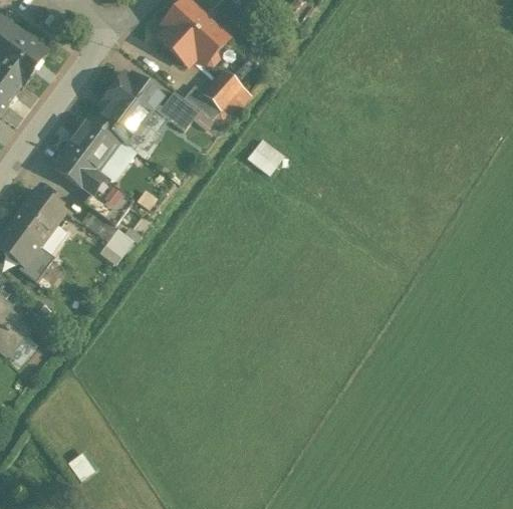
[(229,37),(189,0),(183,0),(162,24),(172,33),(163,42),(184,62),(193,53),(205,64),(206,63),(213,65),(219,58),(217,51),(229,37)]
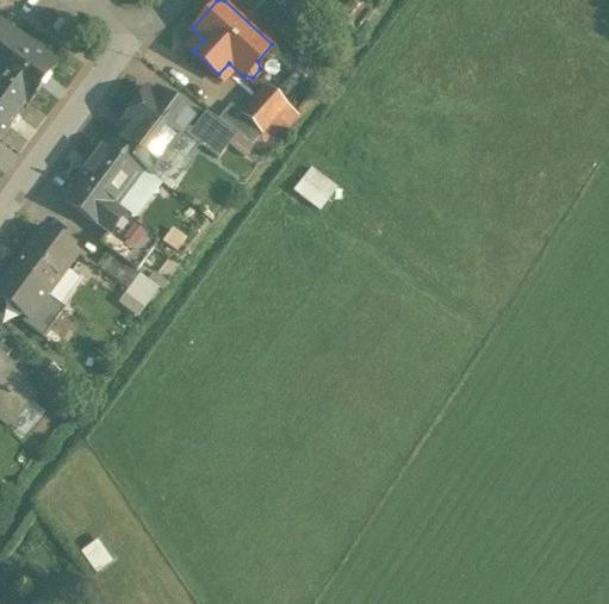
[(36,47),(13,30),(8,35),(0,27),(0,75),(28,97),(29,97),(55,61),(54,60),(54,61),(35,48),(36,47)]
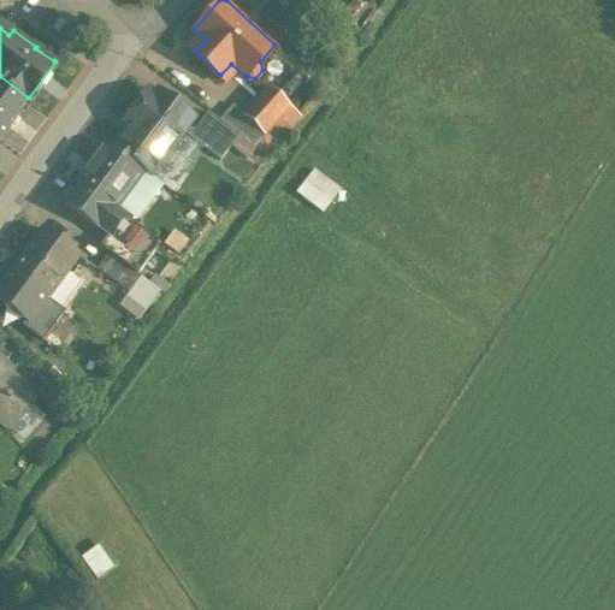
[(0,135),(28,98),(0,76),(0,135)]
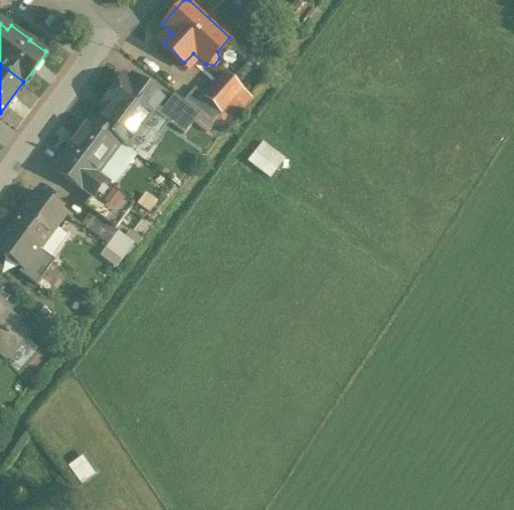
[(225,69),(204,93),(195,83),(183,97),(209,116),(222,126),(251,94),(225,69)]
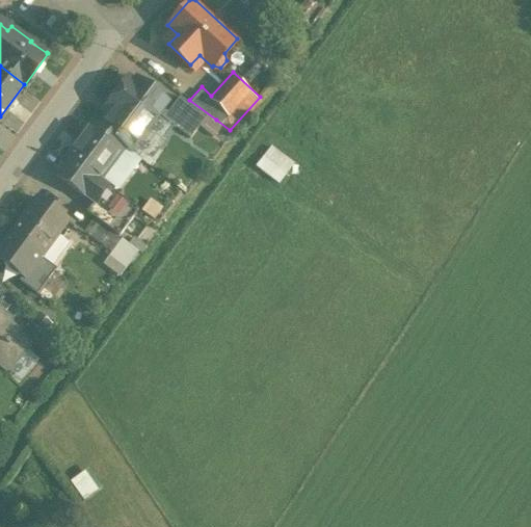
[(116,89),(154,117),(159,111),(163,105),(167,99),(137,76),(134,80),(132,78),(125,79),(117,89),(116,89)]
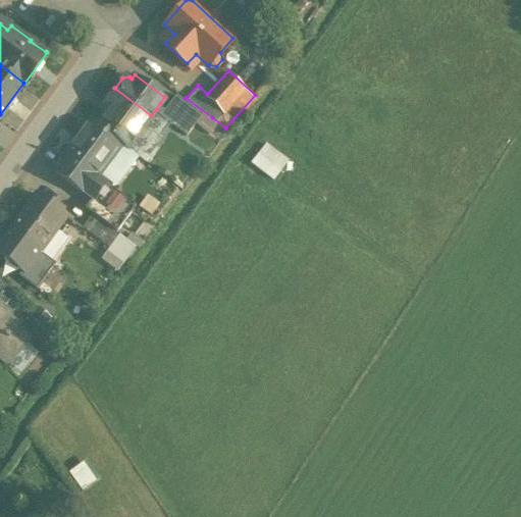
[(151,115),(114,88),(114,89),(107,99),(107,105),(110,107),(99,123),(92,118),(92,119),(128,146),(151,115)]
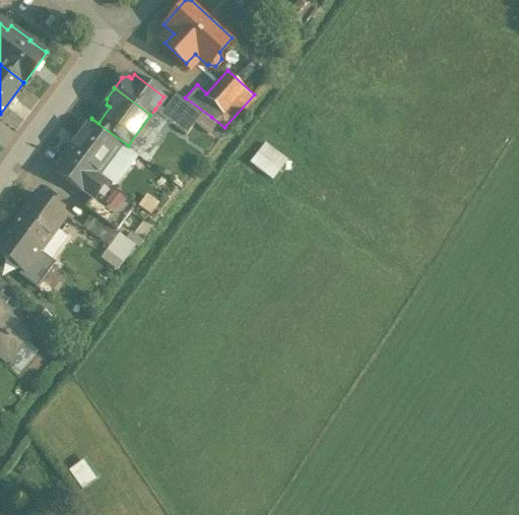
[(165,107),(159,103),(155,109),(167,117),(186,131),(195,120),(208,130),(208,129),(204,126),(211,117),(185,98),(177,91),(165,107)]
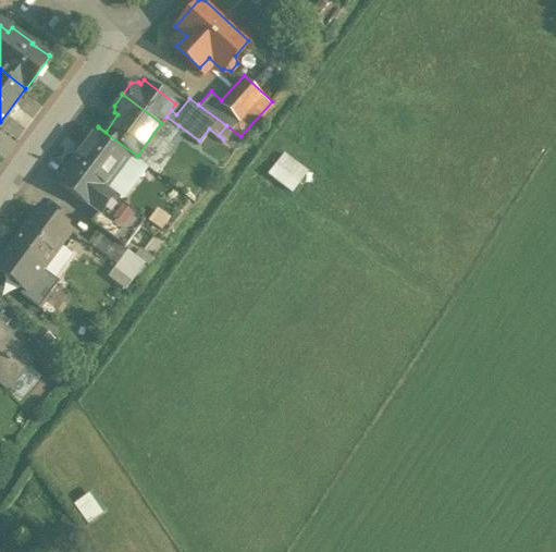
[(137,156),(136,157),(148,164),(153,169),(159,161),(155,158),(178,125),(167,117),(161,123),(137,156)]
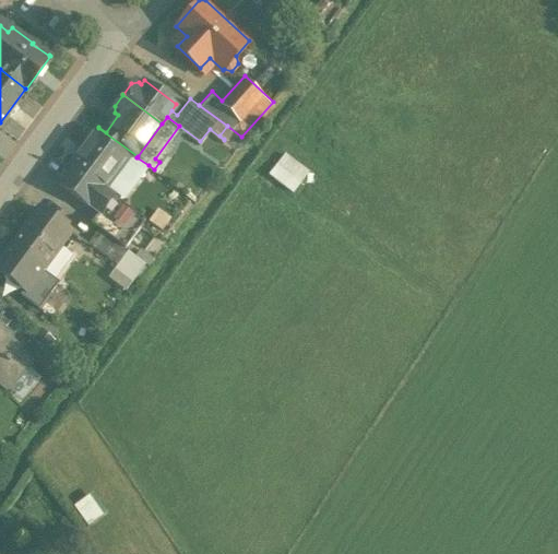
[(98,128),(59,180),(91,204),(92,203),(104,187),(107,184),(130,152),(137,157),(138,156),(98,128)]
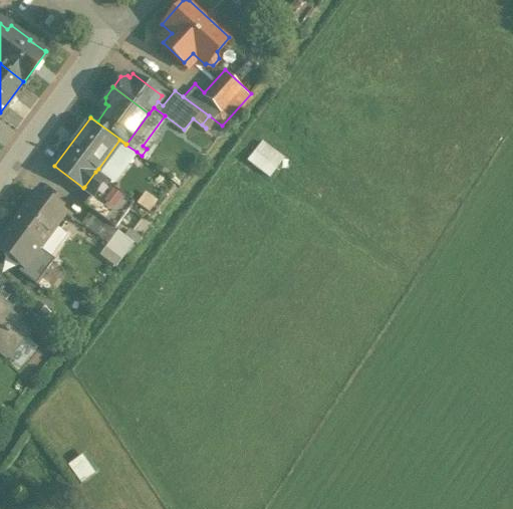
[(266,135),(252,156),(276,172),(290,151),(266,135)]
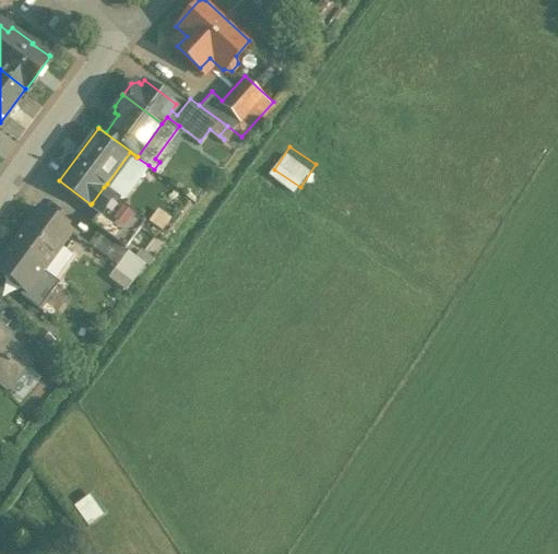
[(130,152),(107,184),(125,197),(149,165),(137,157),(130,152)]
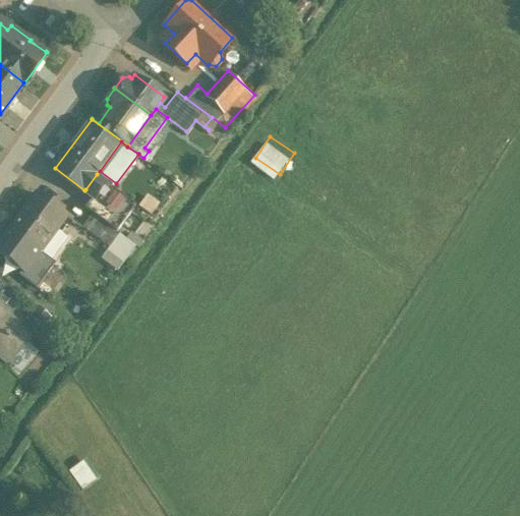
[(106,181),(97,174),(85,189),(93,195),(95,196),(102,186),(106,181)]
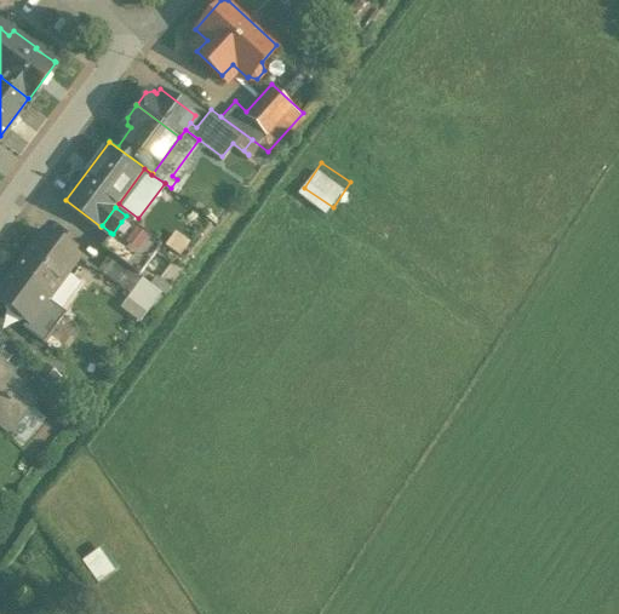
[(126,216),(121,222),(144,240),(156,248),(161,242),(126,216)]
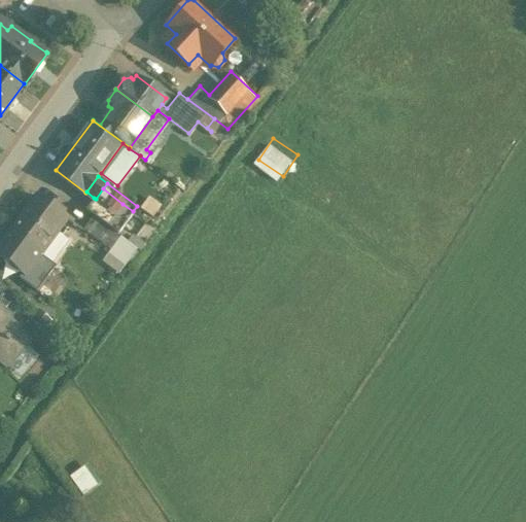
[(123,204),(103,188),(96,199),(94,198),(85,208),(94,213),(108,223),(123,204)]
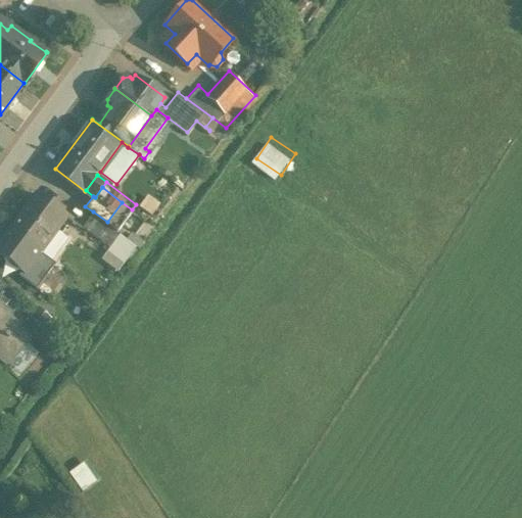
[(39,191),(11,227),(39,248),(66,213),(39,191)]
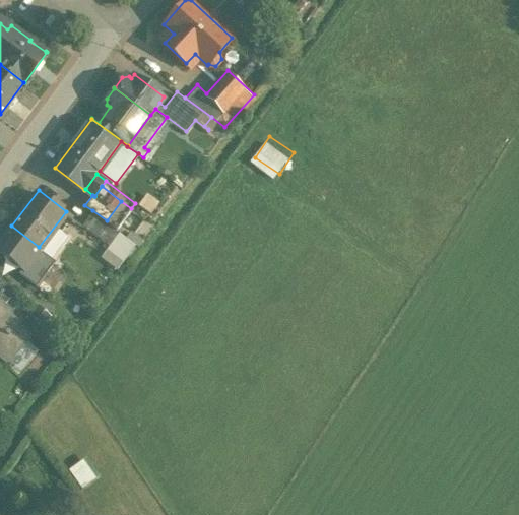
[(117,229),(131,208),(121,201),(107,220),(117,229)]
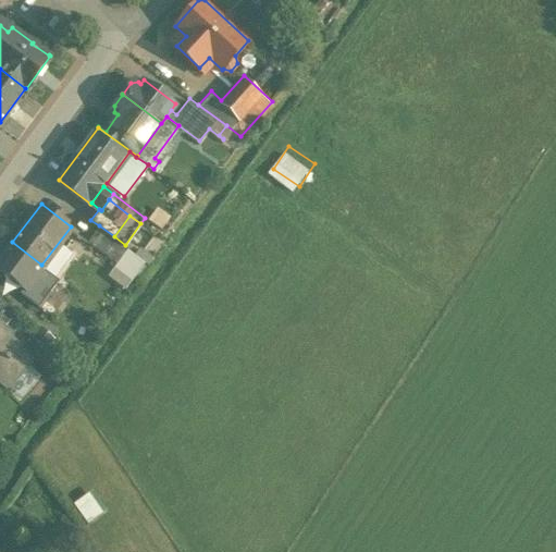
[(114,236),(99,225),(88,240),(118,261),(128,246),(125,245),(114,236)]
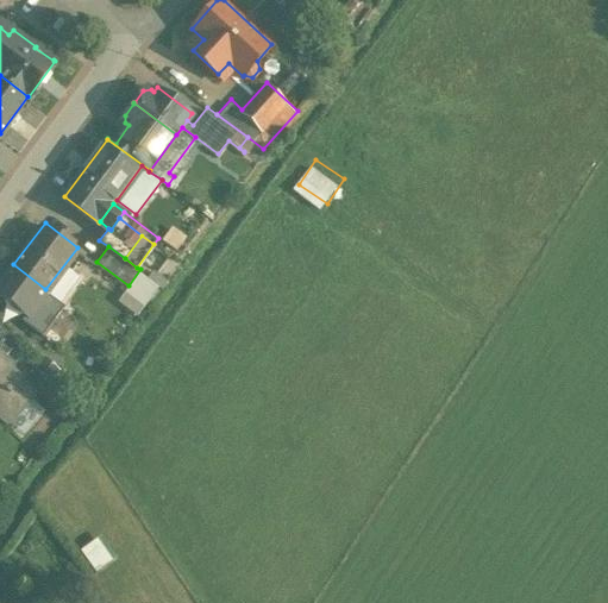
[(45,289),(13,264),(0,281),(0,291),(26,313),(23,316),(43,333),(64,305),(45,289)]
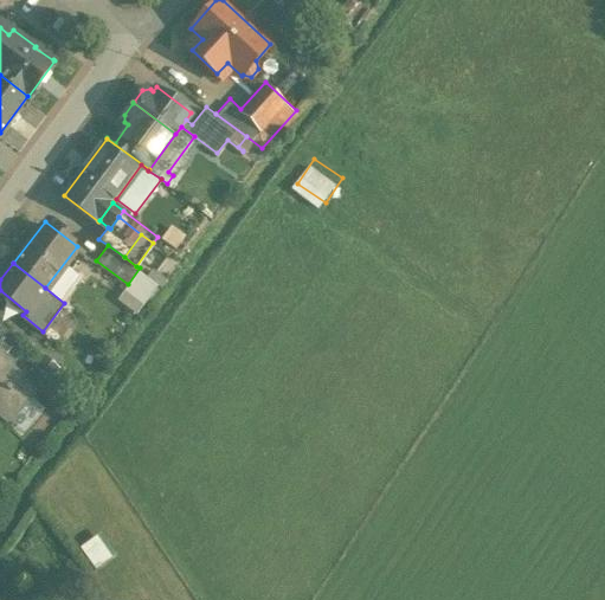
[(158,282),(140,268),(128,284),(124,288),(145,302),(158,282)]
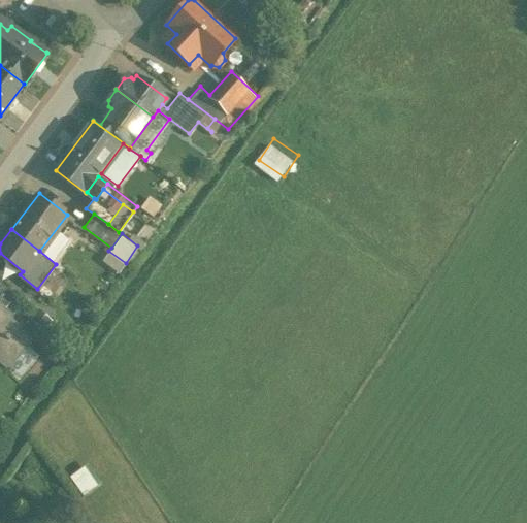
[(13,296),(0,278),(0,302),(4,306),(13,296)]
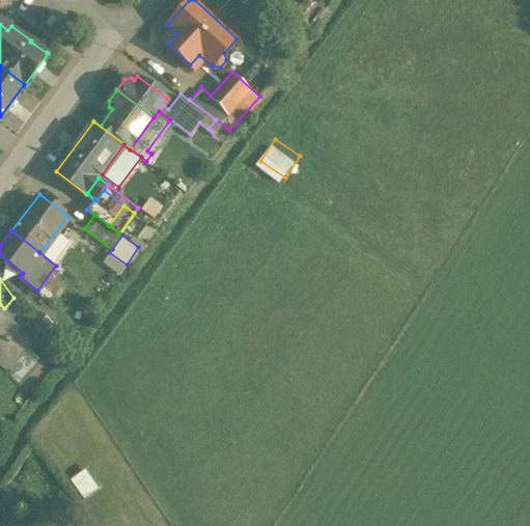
[(4,308),(0,304),(0,361),(6,366),(10,366),(9,364),(8,363),(18,353),(19,354),(21,354),(30,343),(29,339),(20,331),(20,328),(12,321),(12,315),(4,308)]
